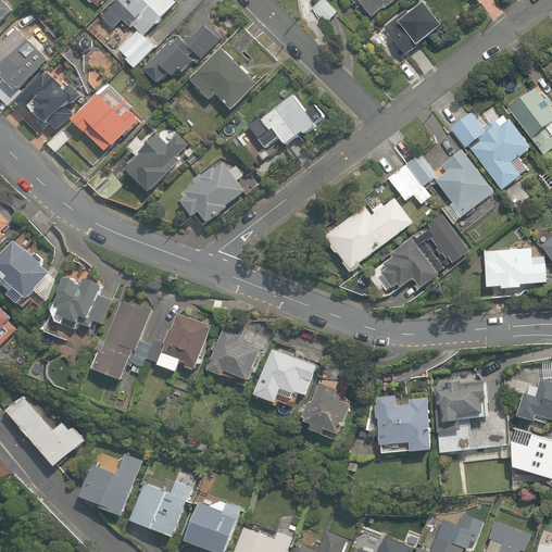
[(0,23),(13,10),(3,0),(0,0),(0,23)]
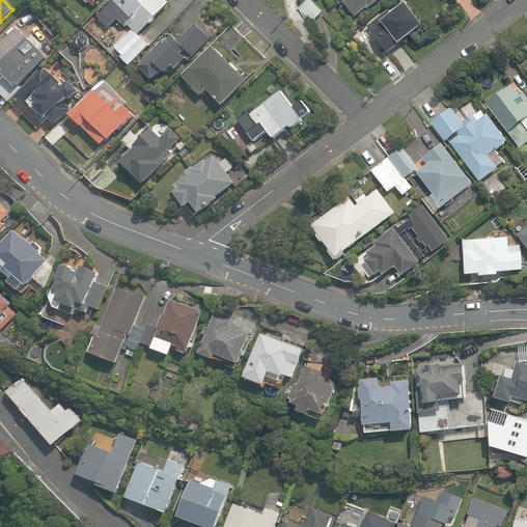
[(109,0),(96,15),(107,24),(112,18),(126,29),(109,47),(128,63),(146,44),(140,37),(153,24),(149,22),(169,0),(109,0)]
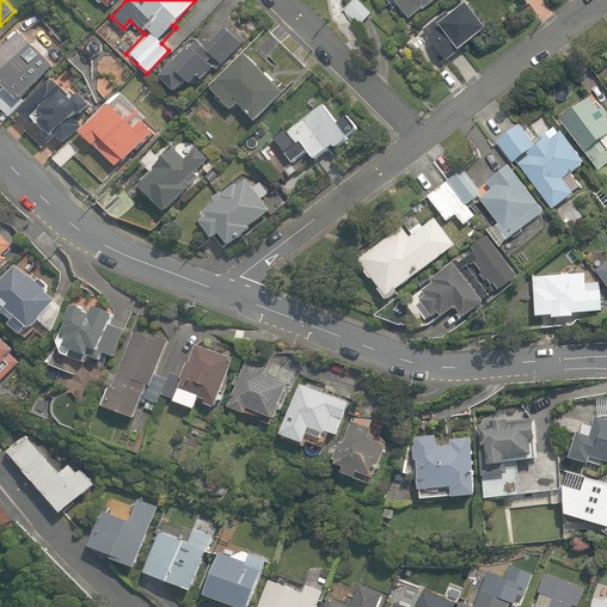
[(394,0),(409,18),(431,0),(394,0)]
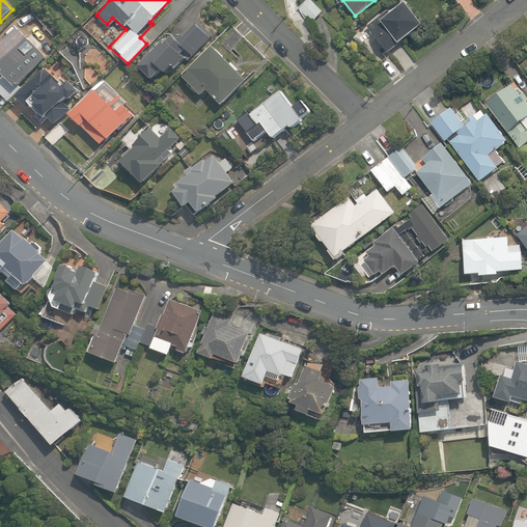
[(386,9),(365,24),(386,52),(422,26),(407,4),(391,16),(386,9)]
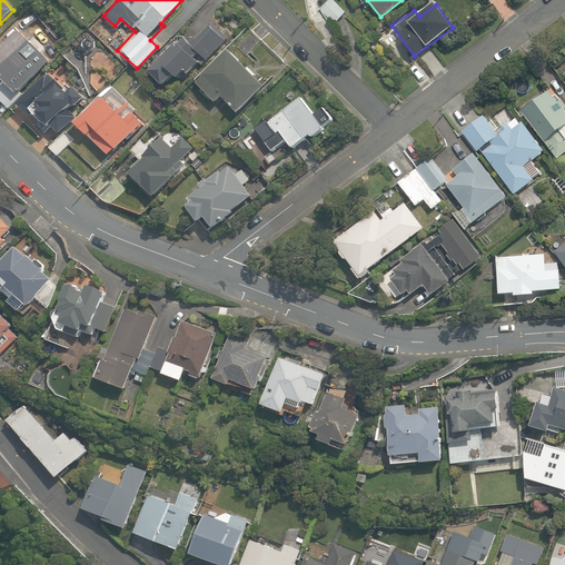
[(225,39),(208,22),(189,40),(185,36),(148,70),(162,85),(171,76),(176,80),(200,57),(204,59),(225,39)]
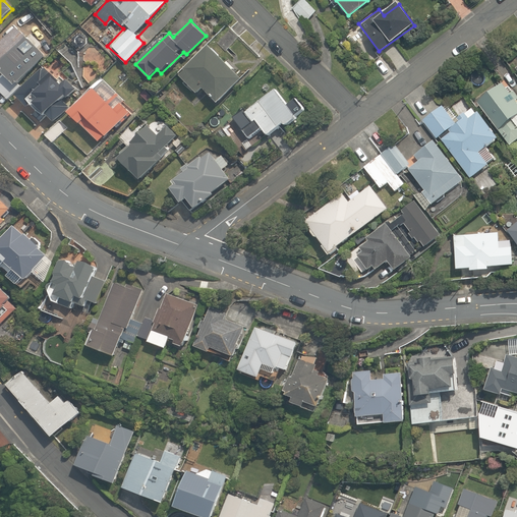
[(237,34),(228,24),(213,39),(223,48),(237,34)]
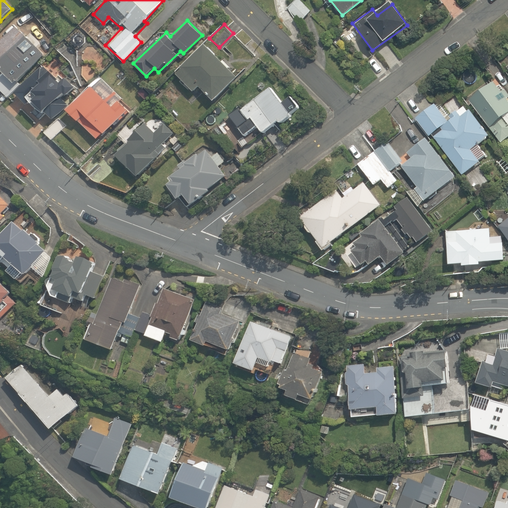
[(0,90),(4,95),(43,55),(15,27),(0,41),(0,68),(1,69),(0,70),(0,90)]
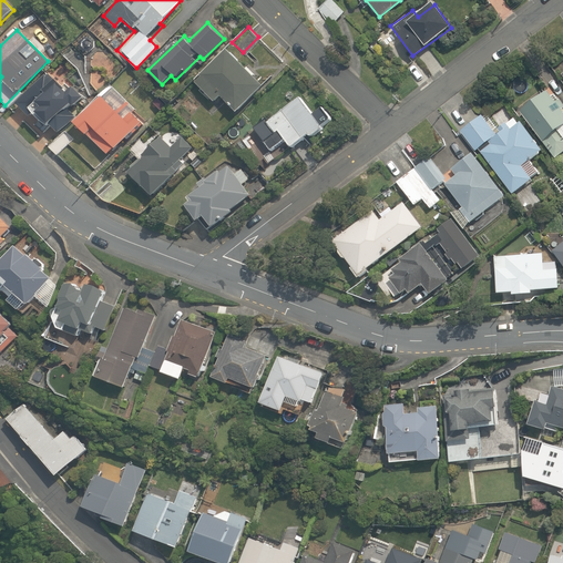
[(260,81),(223,45),(191,80),(213,101),(218,95),(234,110),(260,81)]
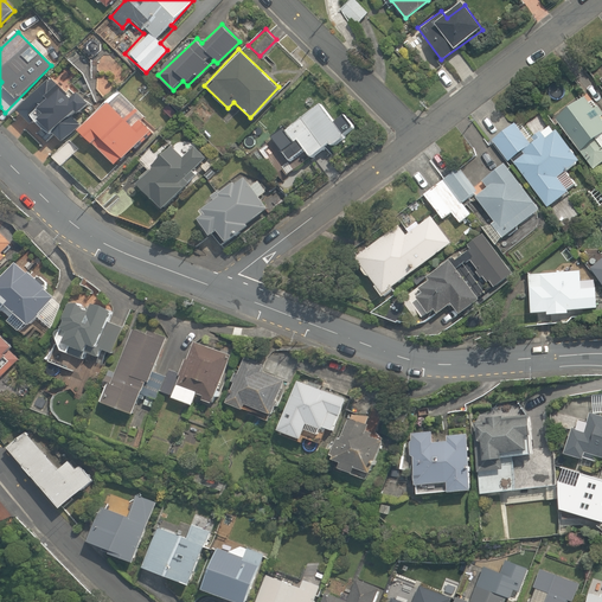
[(84,111),(45,77),(14,113),(29,126),(34,119),(59,140),(84,111)]
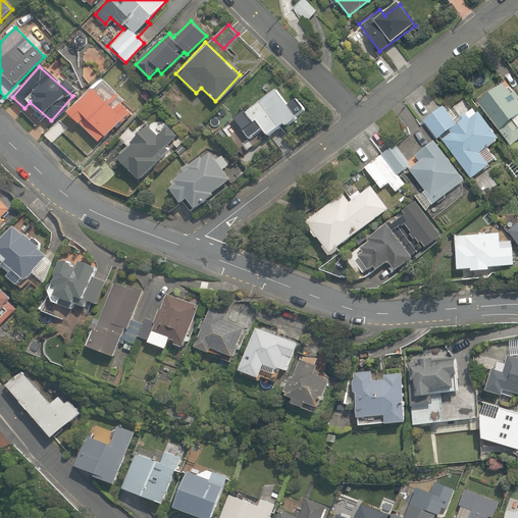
[(131,108),(99,78),(65,111),(97,143),(131,108)]
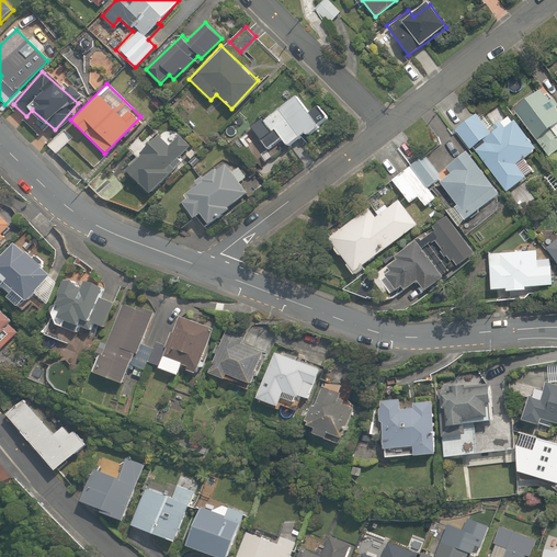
[(541,89),(513,110),(548,156),(556,149),(556,108),(556,109),(541,89)]
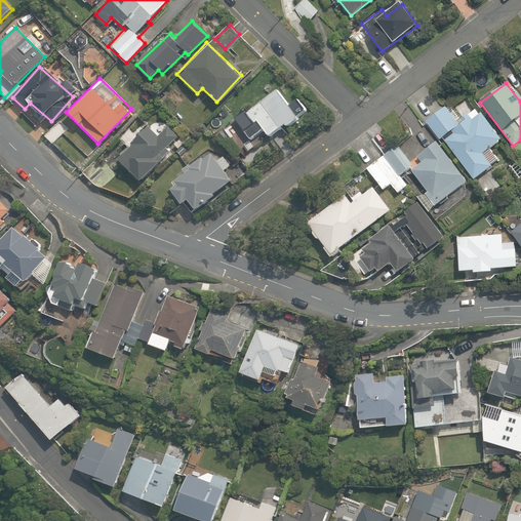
[(277,86),(232,115),(248,139),(263,131),(267,138),(286,126),(289,131),(301,124),(277,86)]
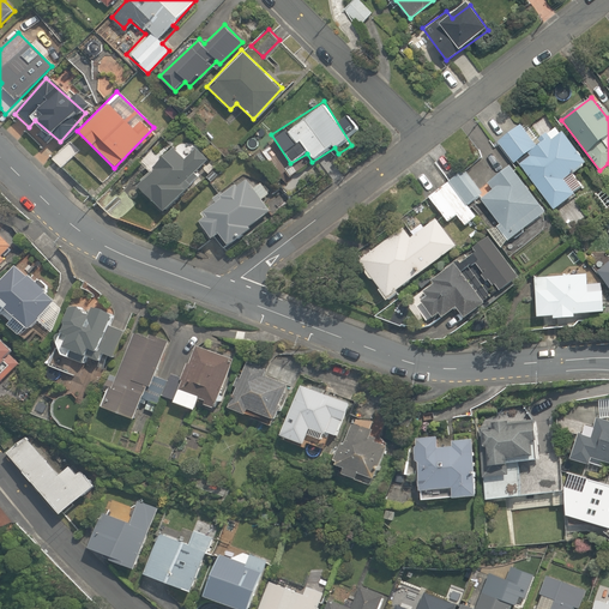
[(520,122),(495,142),(511,163),(516,160),(550,207),(573,191),(562,176),(583,162),(555,124),(532,139),(520,122)]
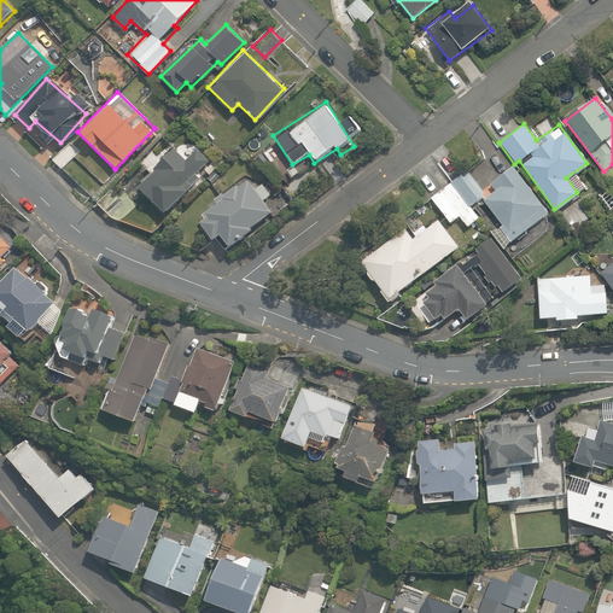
[(76,145),(68,138),(48,158),(57,167),(76,145)]
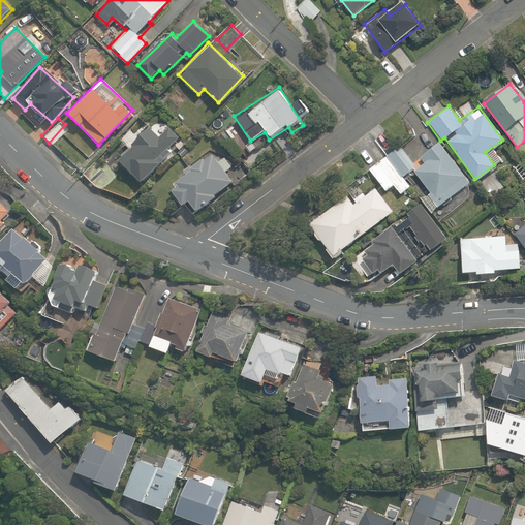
[(158,137),(145,126),(116,161),(143,183),(150,175),(155,179),(167,163),(161,159),(181,135),(167,125),(158,137)]
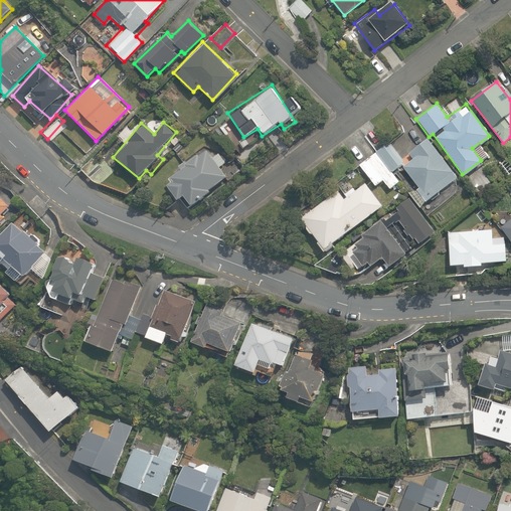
[(459,184),(424,138),(406,152),(411,158),(400,167),(415,187),(407,193),(421,211),(459,184)]
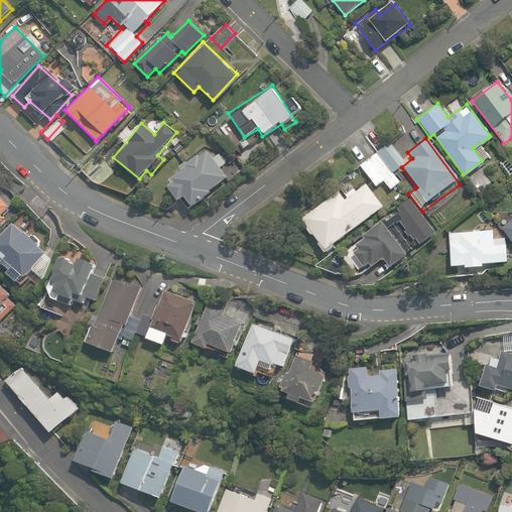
[(387,141),(375,150),(391,171),(402,163),(387,141)]
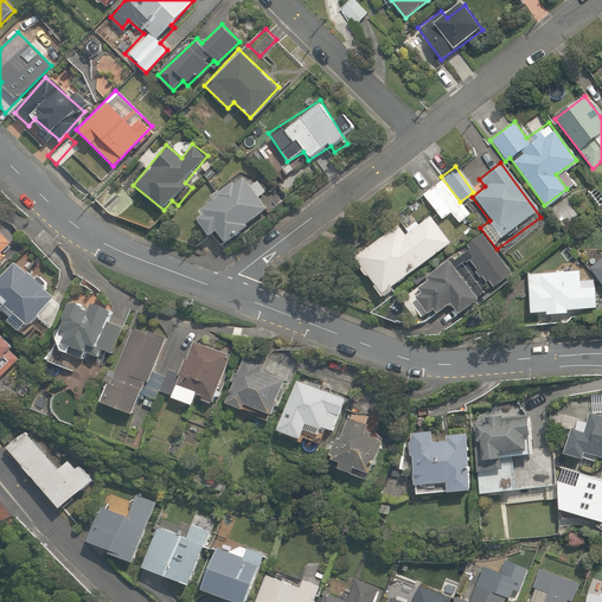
[(245,224),(269,205),(260,193),(264,190),(255,178),(247,184),(238,172),(209,196),(212,200),(193,215),(211,238),(218,234),(228,245),(249,229),(245,224)]
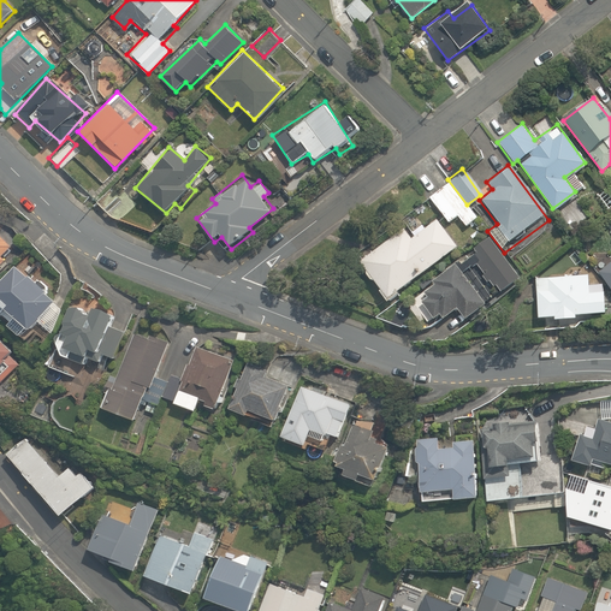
[(448,179),(427,194),(451,227),(460,221),(463,226),(475,217),(467,205),(448,179)]
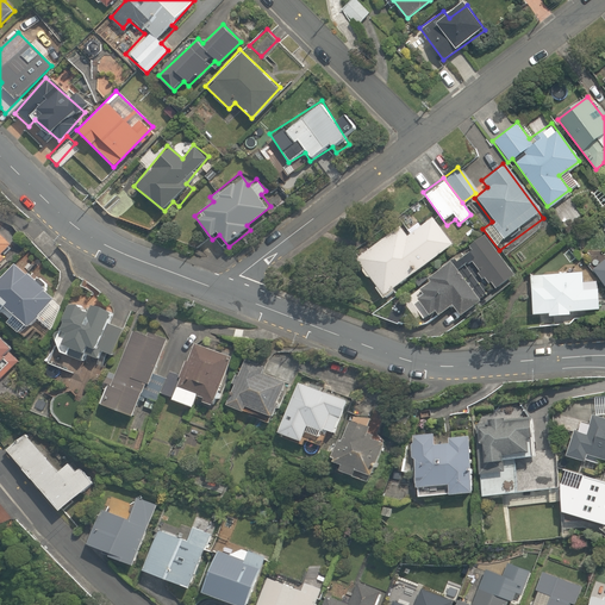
[(349,257),(379,297),(451,243),(429,214),(418,223),(410,212),(349,257)]
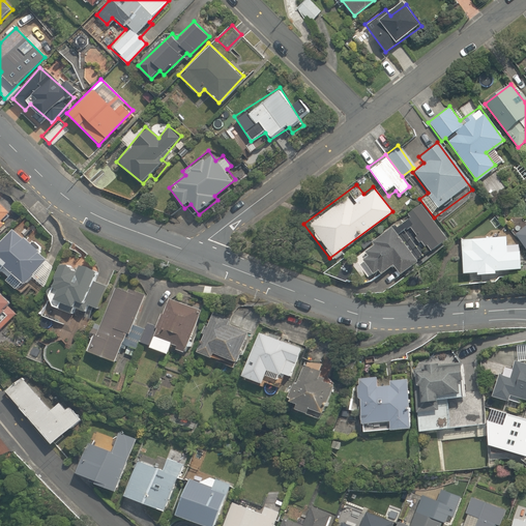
[(0,225),(3,222),(0,220),(8,209),(0,202),(0,225)]
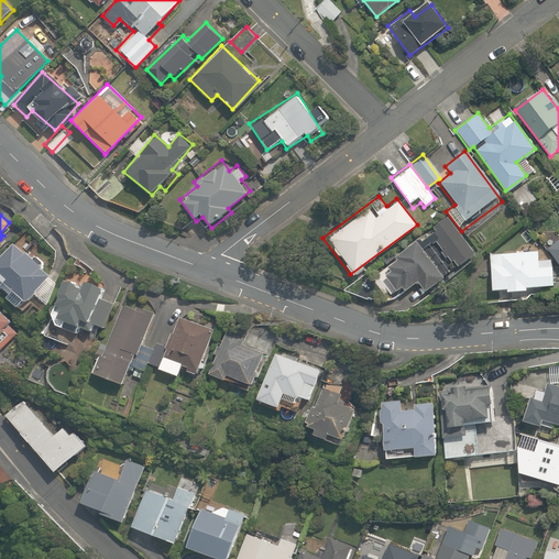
[(470,255),(442,218),(393,255),(396,259),(380,271),(394,291),(398,287),(403,294),(418,283),(424,291),(444,276),(440,272),(453,261),(457,265),(470,255)]
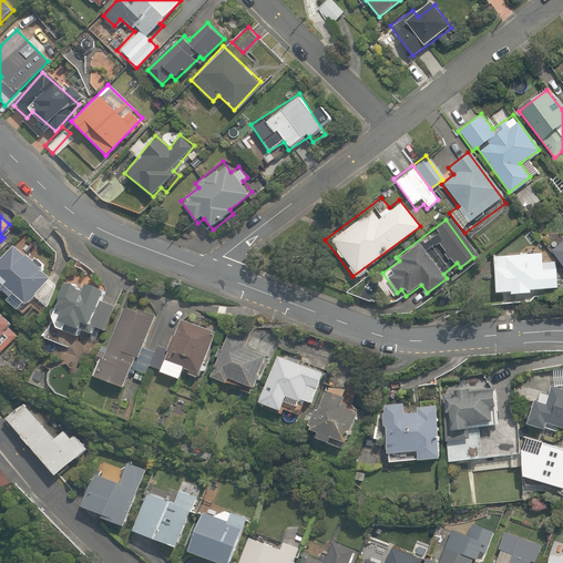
[(562,239),(550,249),(562,268),(562,239)]
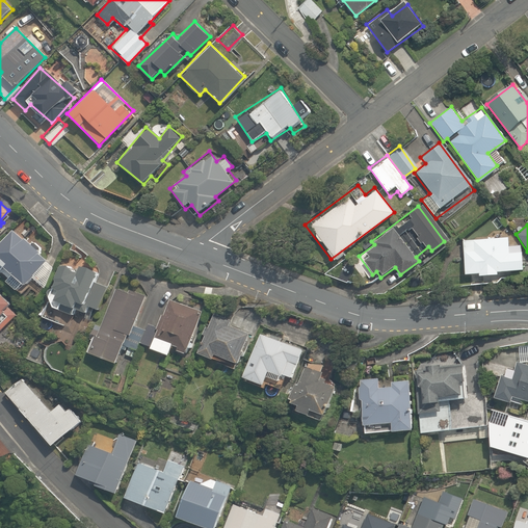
[(47,257),(14,231),(0,247),(0,274),(4,268),(11,274),(5,281),(19,292),(47,257)]
